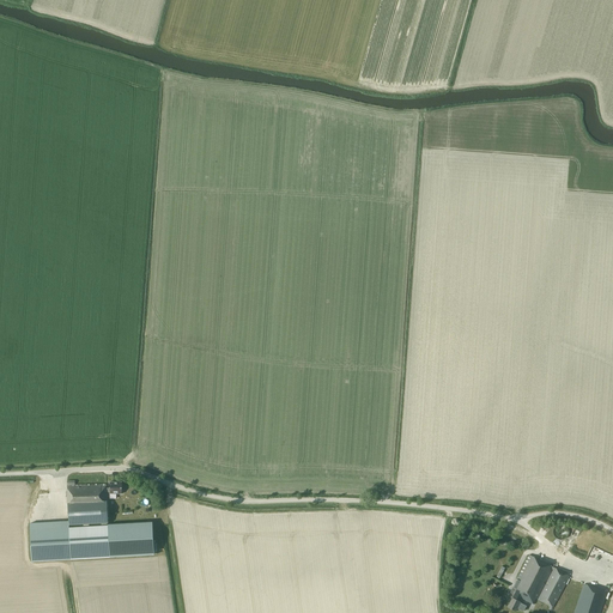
[(83,527),(30,529),(32,560),(155,554),(152,523),(89,527),(89,523),(108,522),(107,492),(110,492),(110,493),(122,493),(122,483),(110,483),(110,489),(107,489),(105,484),(74,485),(74,480),(67,481),(68,525),(83,525),(83,527)]
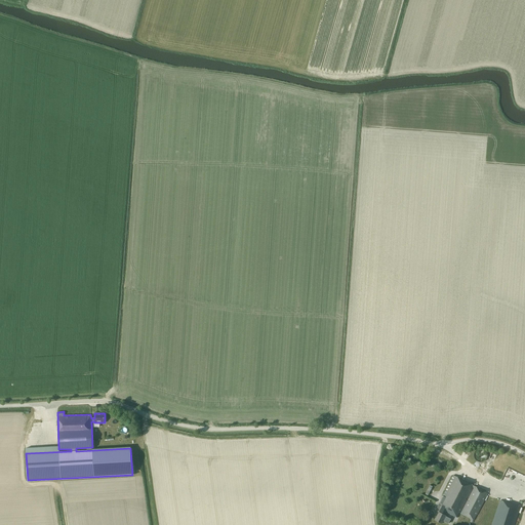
[(44,441),(49,429),(46,427),(41,440),(44,441)]
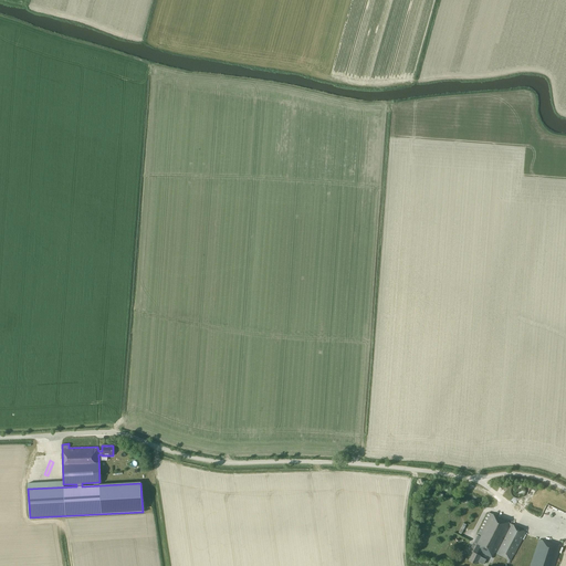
[(525,493),(525,484),(515,484),(514,493),(525,493)]
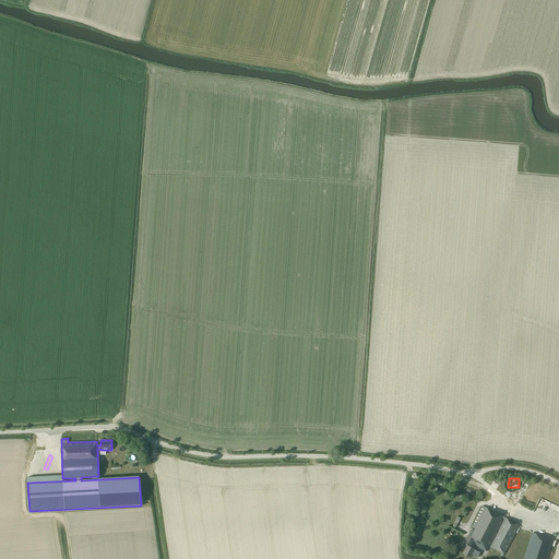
[(479,552),(474,549),(476,545),(487,551),(489,546),(504,554),(520,525),(483,506),(467,536),(471,537),(463,554),(470,558),(472,555),(477,557),(479,552)]
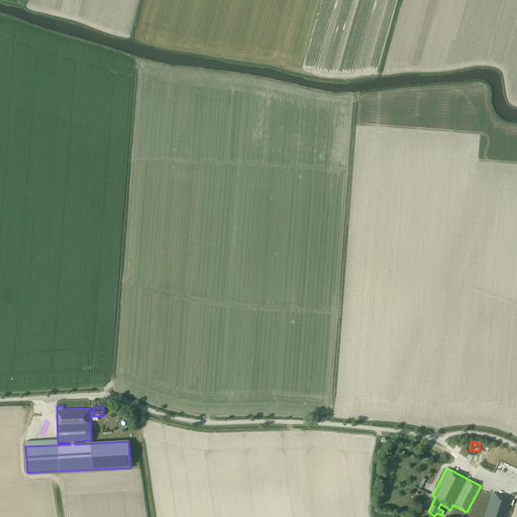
[(506,516),(512,499),(493,493),(485,516),(506,516)]
